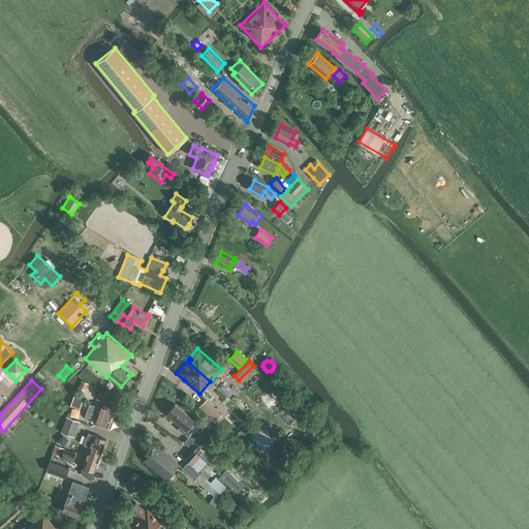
[(97,399),(109,403),(111,399),(99,393),(97,399)]
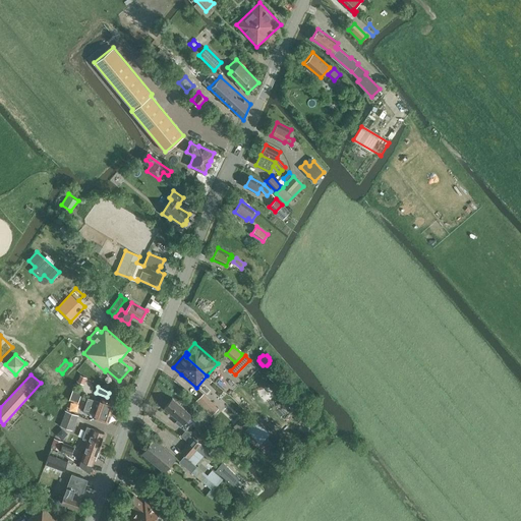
[(70,397),(74,401),(80,395),(73,389),(70,397)]
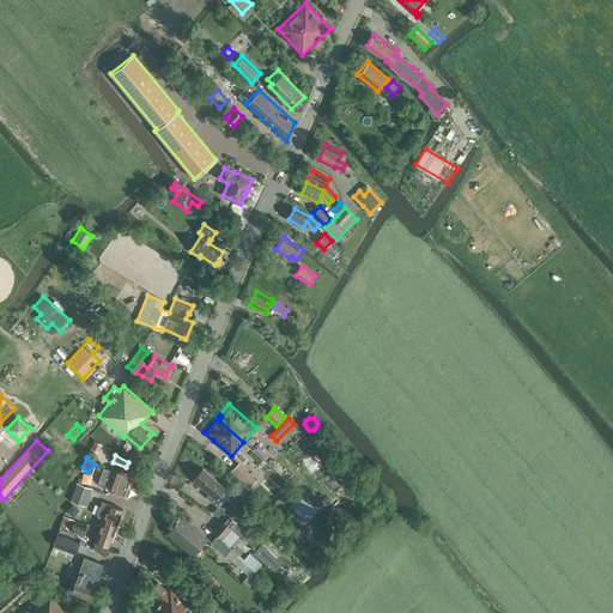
[(231,471),(242,481),(247,477),(237,466),(231,471)]
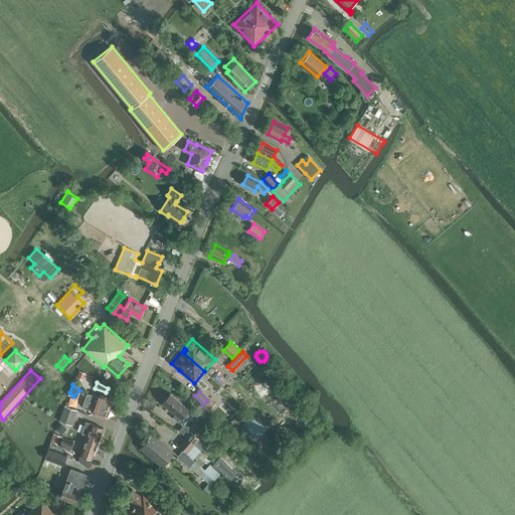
[(87,393),(86,396),(89,397),(89,399),(110,407),(114,397),(100,392),(99,397),(87,393)]
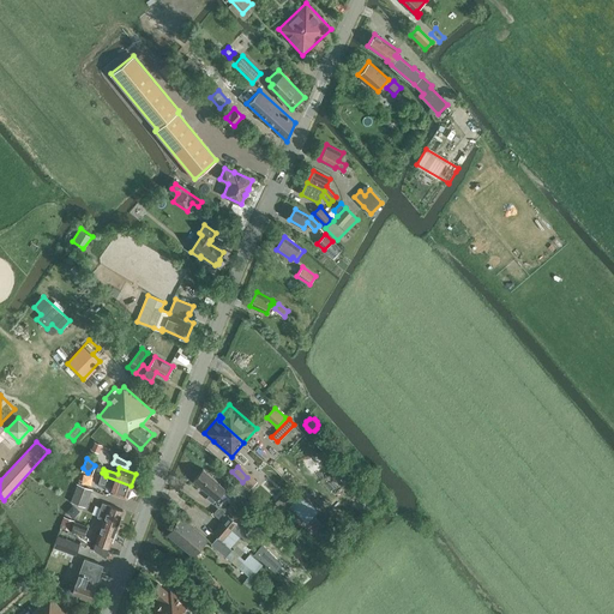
[(210,493),(206,497),(212,501),(224,488),(218,483),(220,482),(203,469),(193,480),(210,493)]
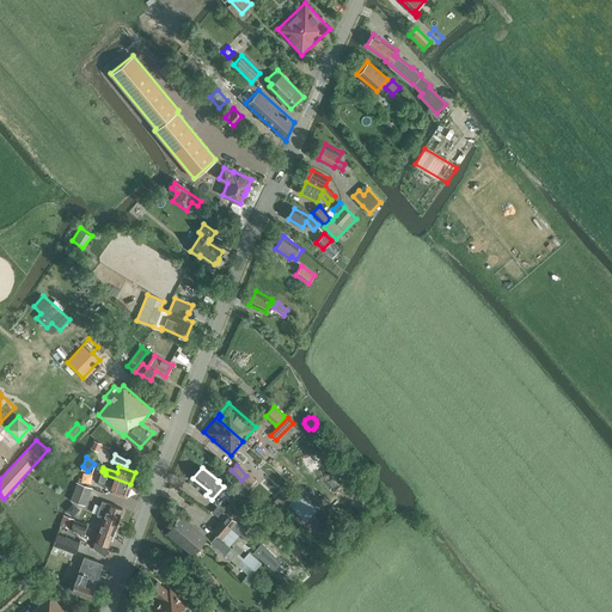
[(105,472),(102,471),(98,481),(103,482),(102,485),(105,487),(106,483),(112,485),(110,491),(127,496),(130,484),(105,475),(105,472)]
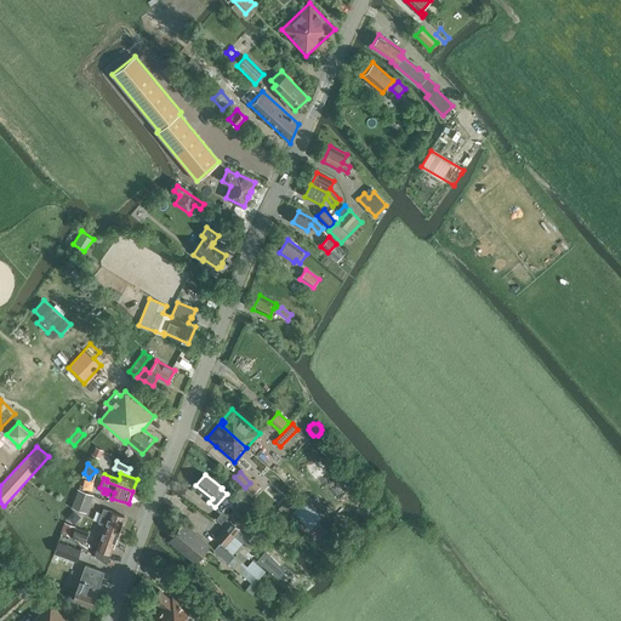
[(72,507),(86,513),(93,495),(79,489),(72,507)]
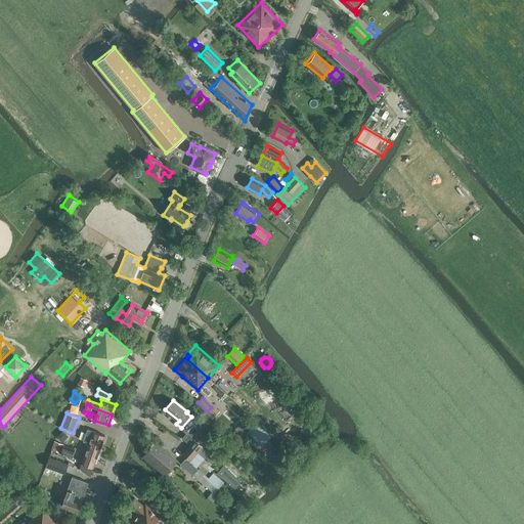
[(200,424),(206,428),(210,423),(203,419),(200,424)]
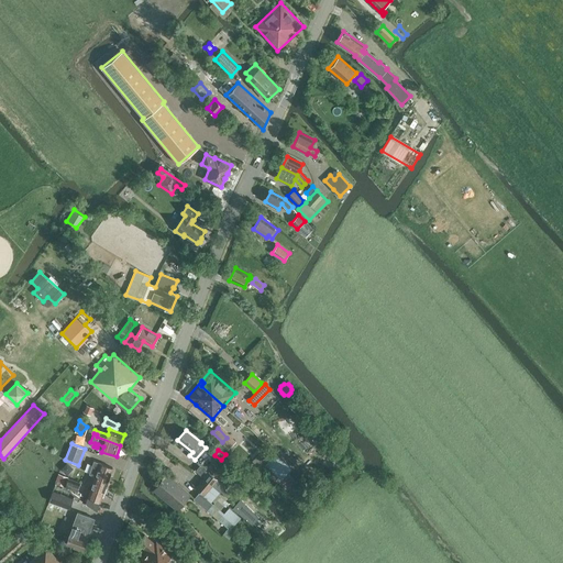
[(265,465),(280,479),(291,468),(276,453),(265,465)]
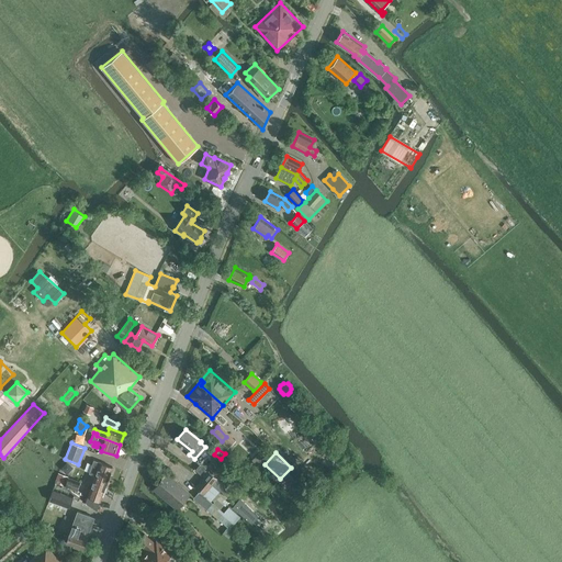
[(86,503),(97,509),(97,510),(102,495),(103,496),(107,487),(105,486),(112,467),(93,460),(89,473),(96,475),(86,503)]
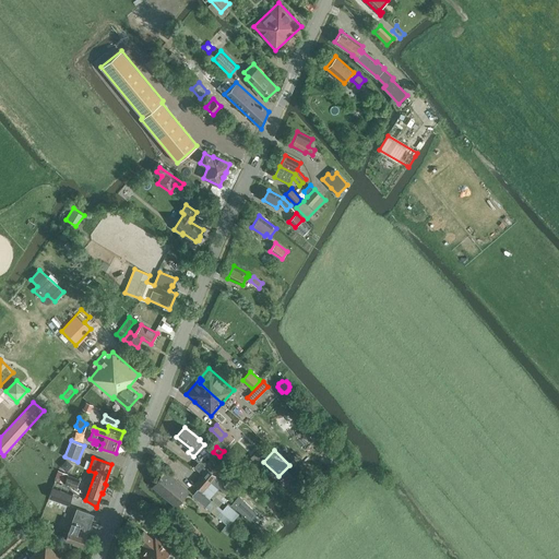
[(193,484),(202,490),(214,477),(206,468),(193,484)]
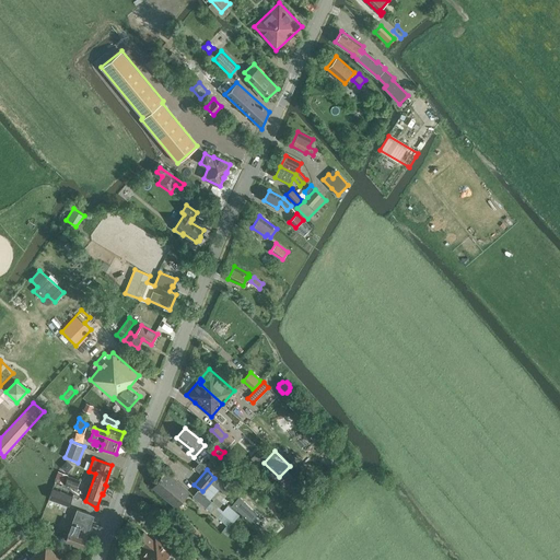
[(153,486),(166,498),(176,506),(189,491),(165,470),(158,478),(160,479),(153,486)]
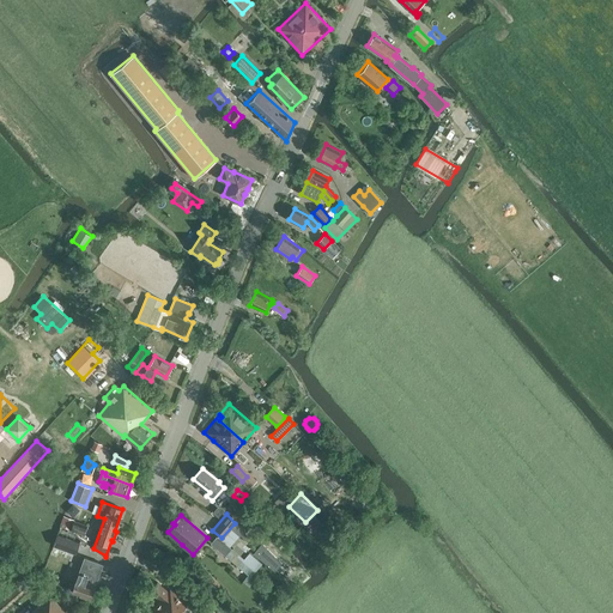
[(71,529),(84,534),(87,526),(74,521),(71,529)]
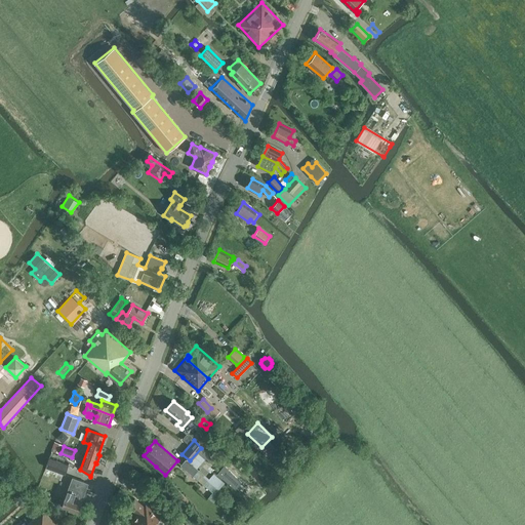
[(45,473),(63,479),(70,462),(59,454),(52,451),(45,473)]
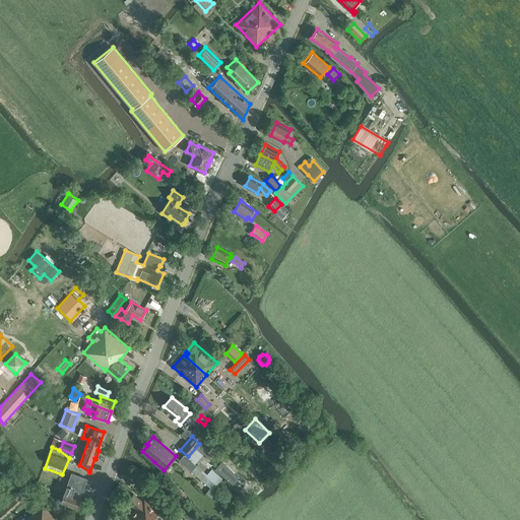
[(196,465),(183,454),(178,461),(191,471),(196,465)]
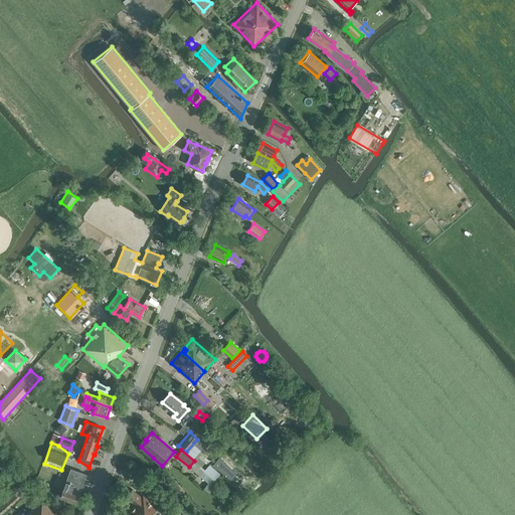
[(223,472),(228,466),(219,459),(214,465),(223,472)]
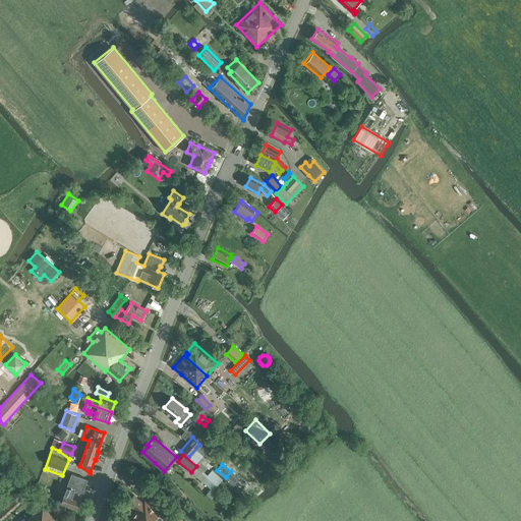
[(193,471),(196,474),(215,489),(223,479),(212,469),(207,475),(197,467),(193,471)]
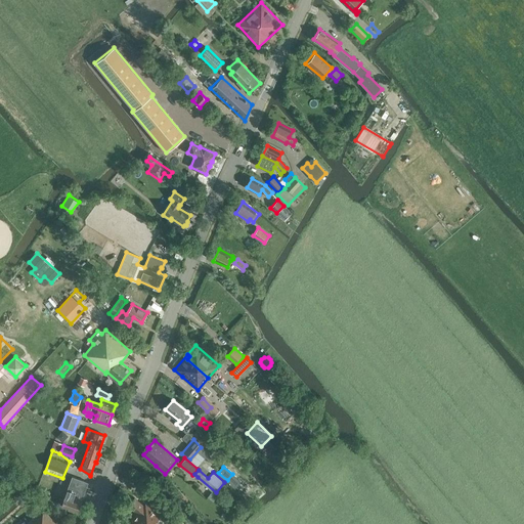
[(17,483),(10,476),(4,481),(11,488),(17,483)]
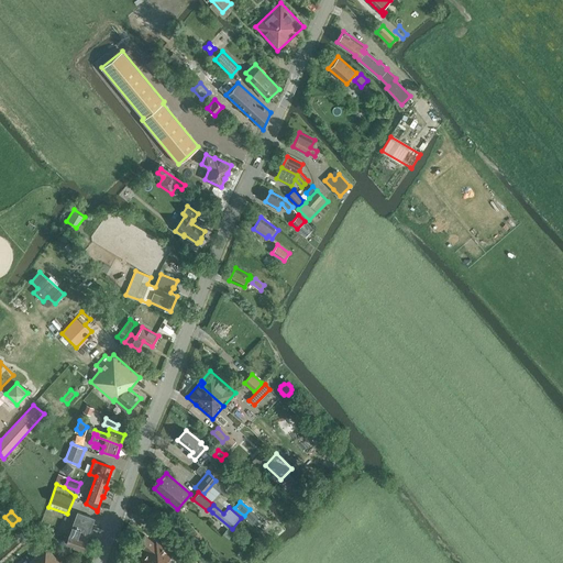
[(66,542),(84,549),(95,518),(77,511),(66,542)]
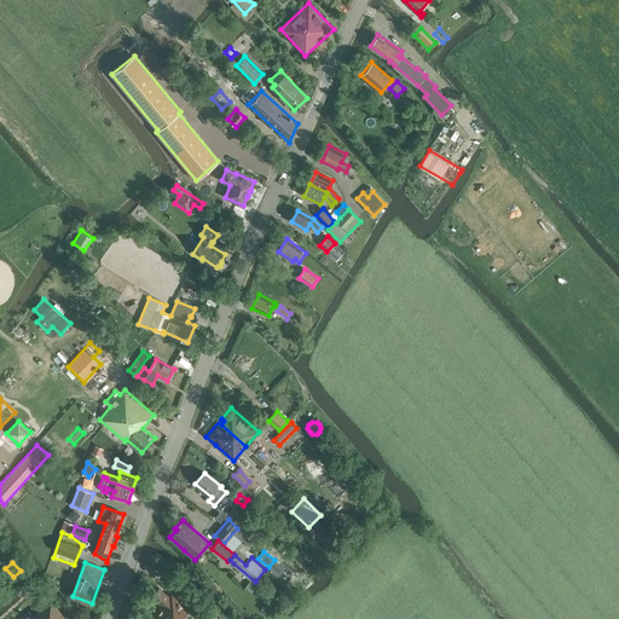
[(200,577),(206,583),(204,583),(212,590),(218,585),(204,573),(200,577)]
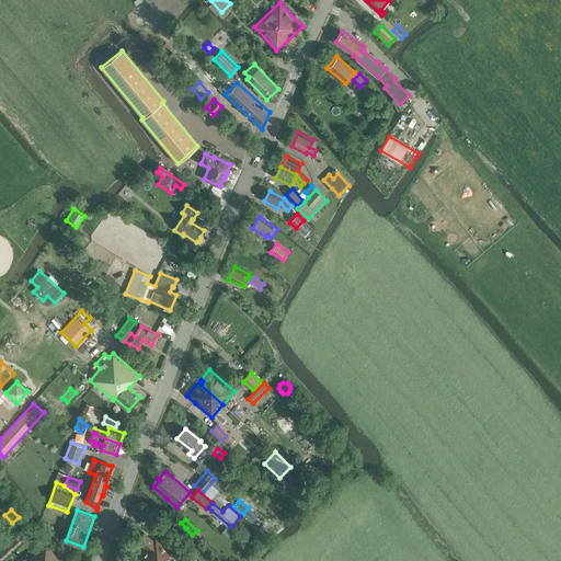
[(137,541),(147,549),(161,560),(164,560),(172,552),(156,539),(153,541),(144,533),(137,541)]
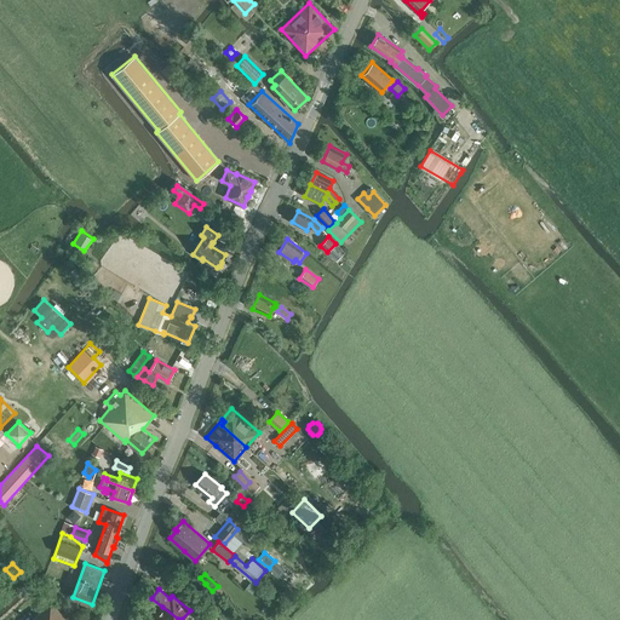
[(65,619),(50,603),(32,619),(65,619)]
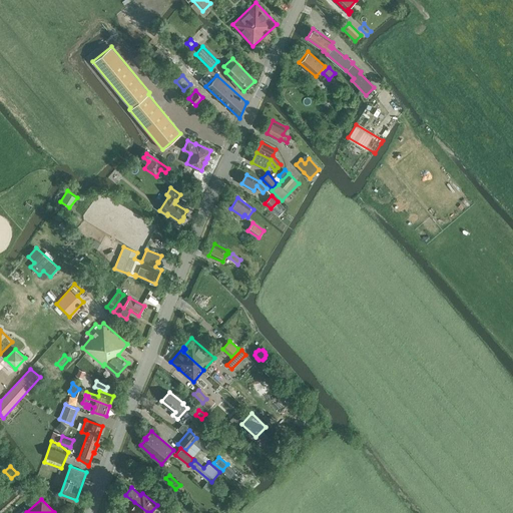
[(147,512),(134,502),(126,512),(128,512),(147,512)]
